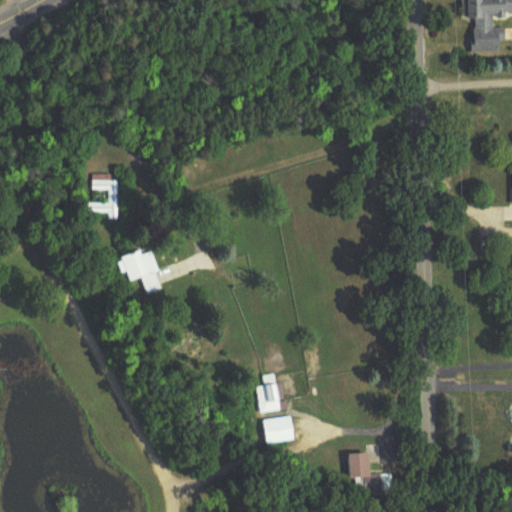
[(473,53),(502,53),(502,43),(507,43),(506,29),(494,29),(493,15),(511,14),(511,0),(462,0),(462,20),(473,20),(473,53)]
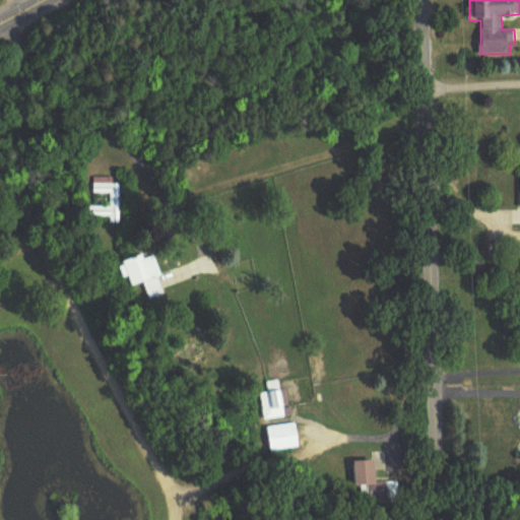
[(118,179),(93,179),(93,195),(109,195),(109,207),(90,207),(90,218),(109,217),(109,224),(118,224),(118,179)]
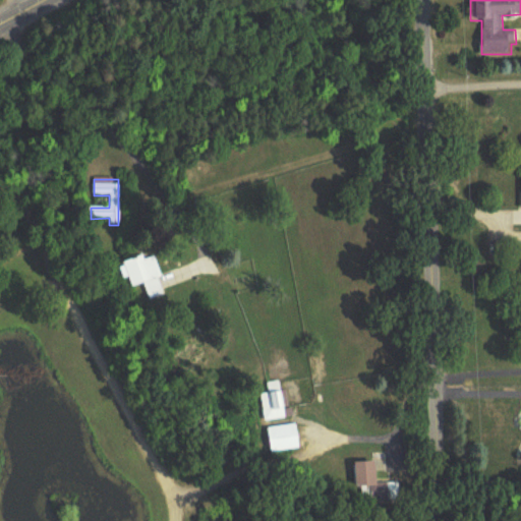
[(151,300),(167,295),(155,255),(124,265),(132,289),(146,285),(151,300)]
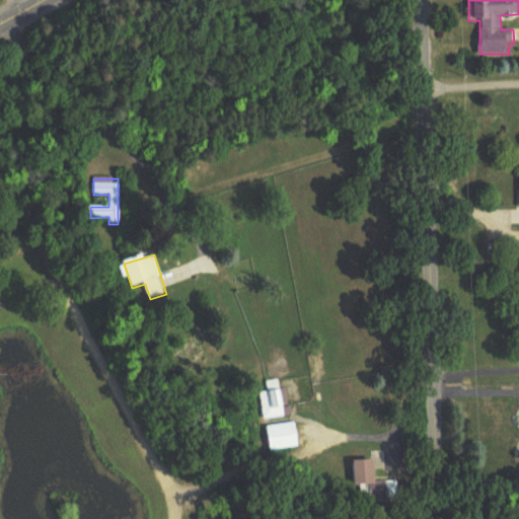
[(266,383),(267,390),(261,390),(264,421),(286,419),(281,381),(266,383)]
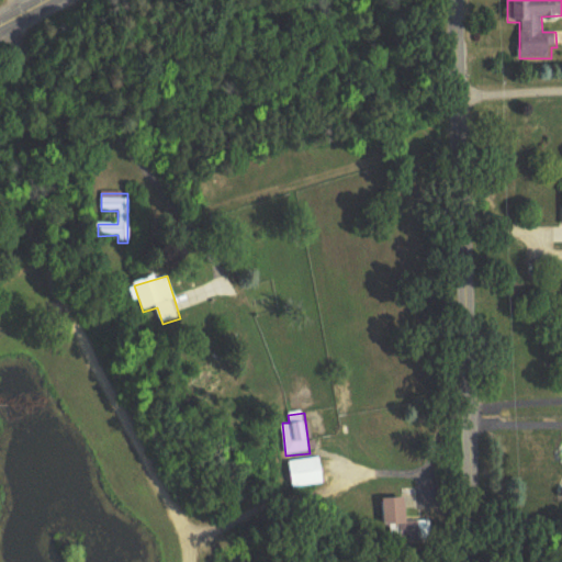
[(325,485),(322,459),(290,462),(294,490),(325,485)]
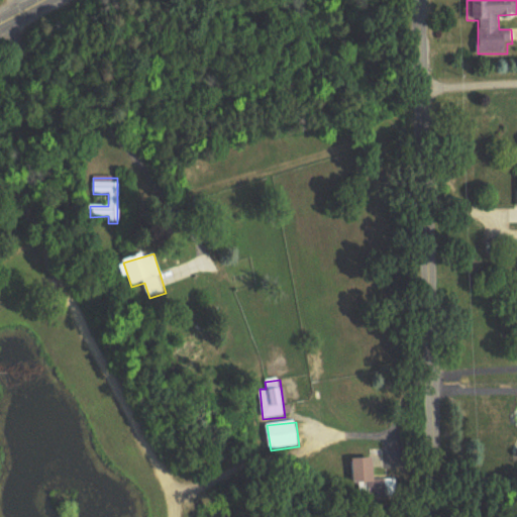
[(398,500),(396,480),(377,482),(375,459),(355,460),(358,502),(398,500)]
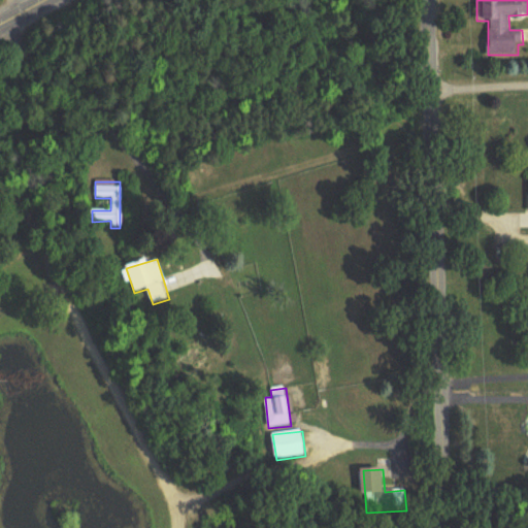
All buildings are outlined.
